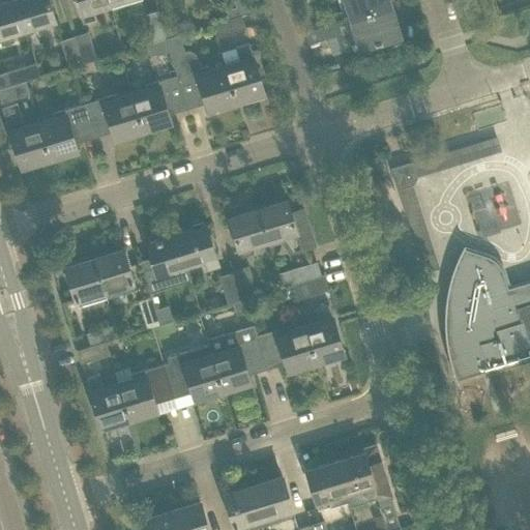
[(0,36),(25,29),(16,0),(4,0),(0,1),(0,36)]
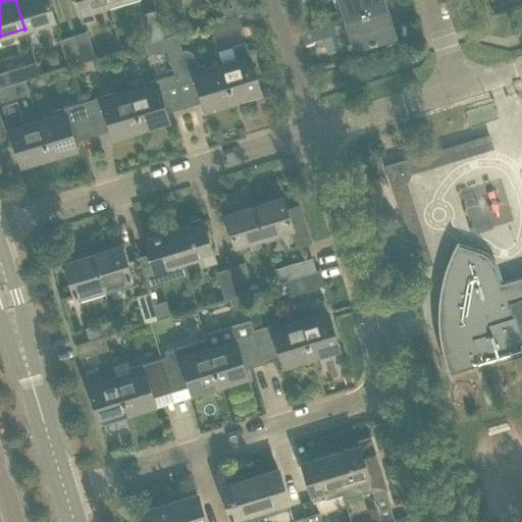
[(48,0),(15,0),(24,29),(54,19),(51,8),(48,0)]
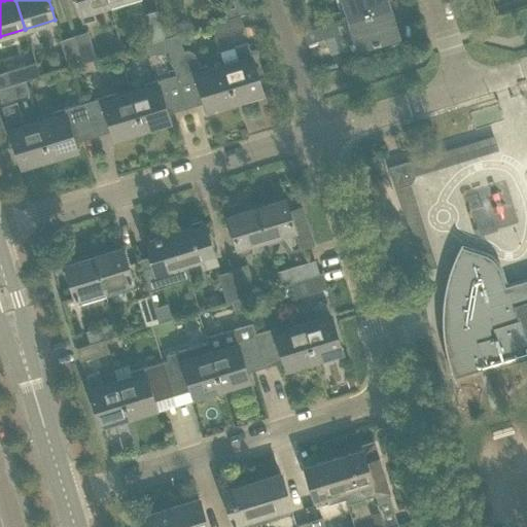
[(110,6),(107,0),(74,0),(79,16),(110,6)]
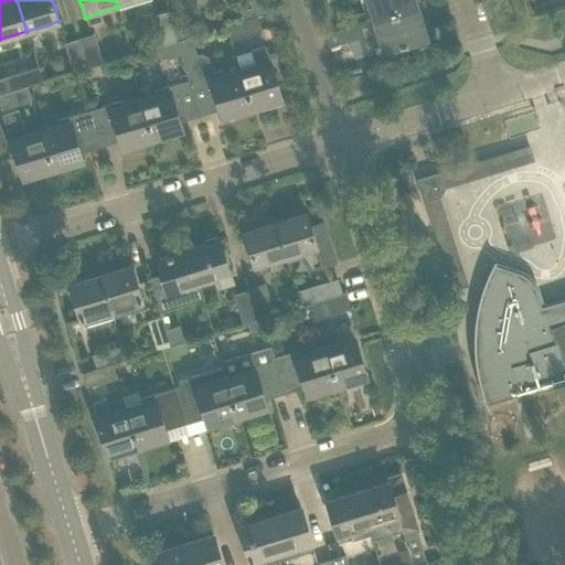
[(263,0),(248,0),(254,17),(267,12),(263,0)]
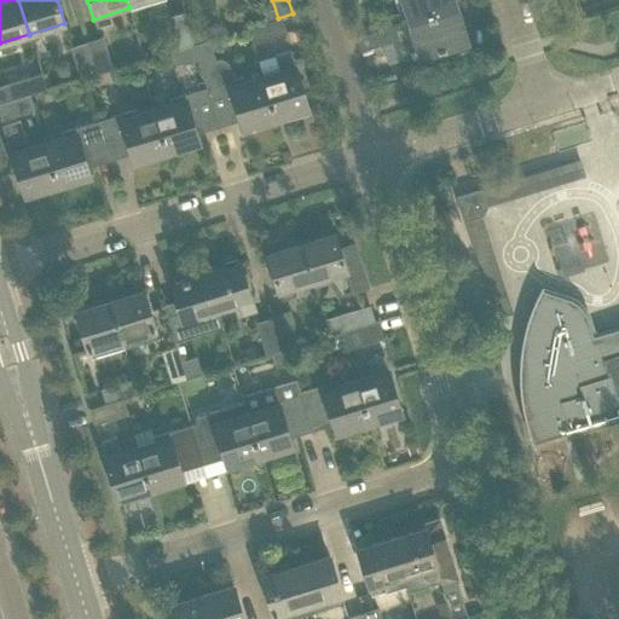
[(404,0),(408,11),(398,13),(401,23),(403,22),(457,5),(457,4),(456,5),(453,0),(404,0)]
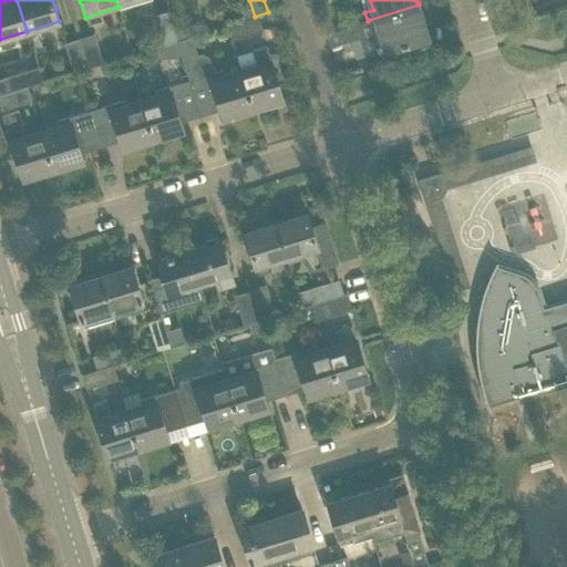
[(368,21),(348,27),(358,58),(379,51),(429,35),(428,34),(424,35),(415,7),(419,6),(419,4),(369,20),(368,21)]
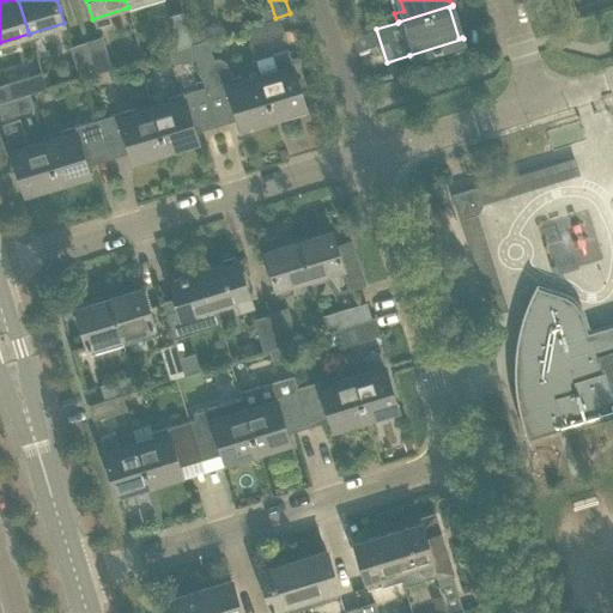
[(188,34),(181,11),(167,16),(176,48),(190,43),(188,34)]
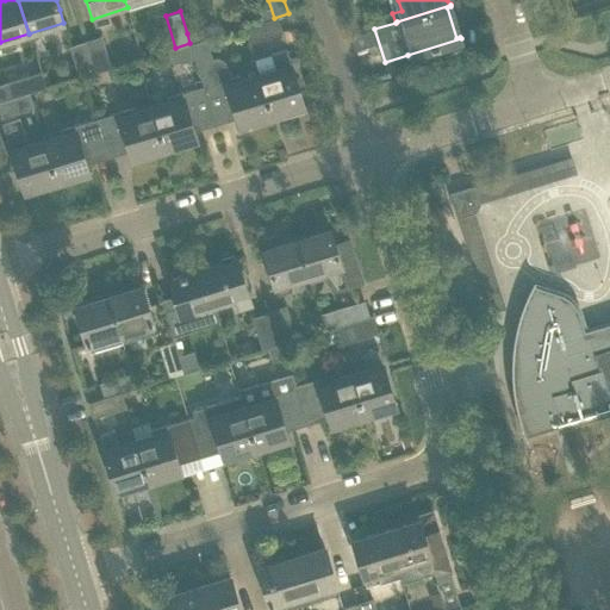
[(280,33),(277,18),(244,29),(249,43),(280,33)]
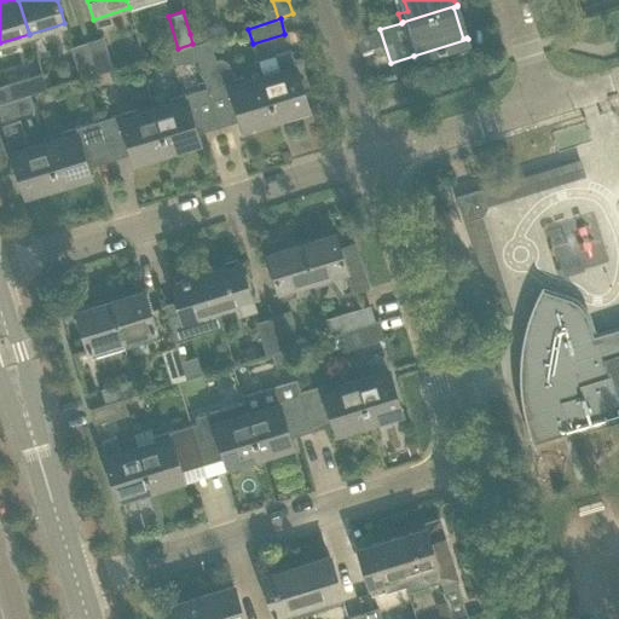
[(192,44),(208,39),(204,29),(190,34),(192,44)]
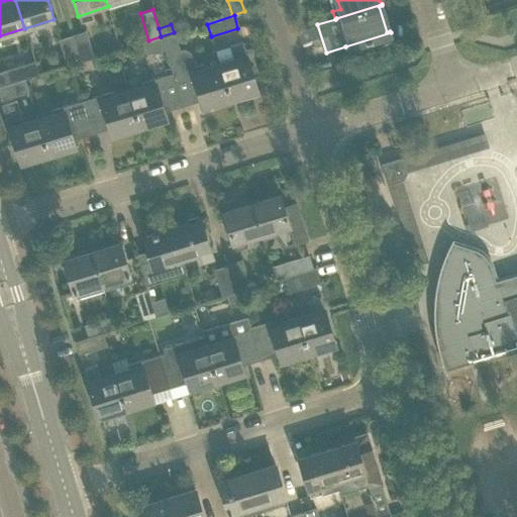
[(84,30),(70,34),(79,63),(92,59),(84,30)]
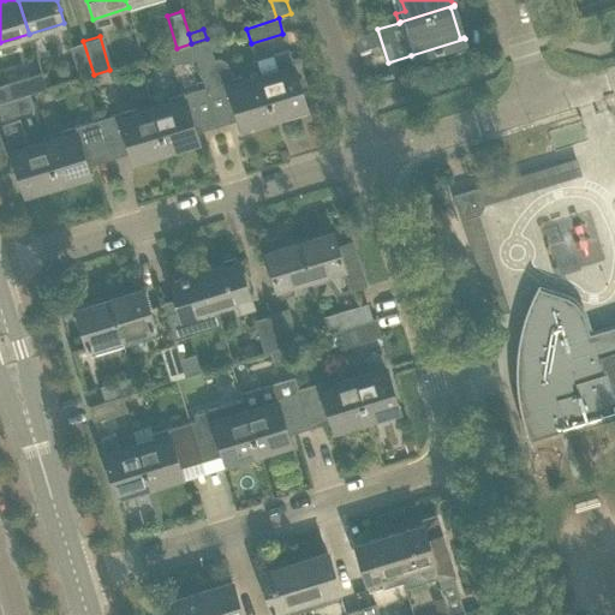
[(207,39),(191,43),(206,87),(216,126),(238,120),(242,127),(274,118),(261,75),(244,79),(243,75),(231,78),(227,65),(225,61),(221,59),(216,59),(214,60),(207,39)]
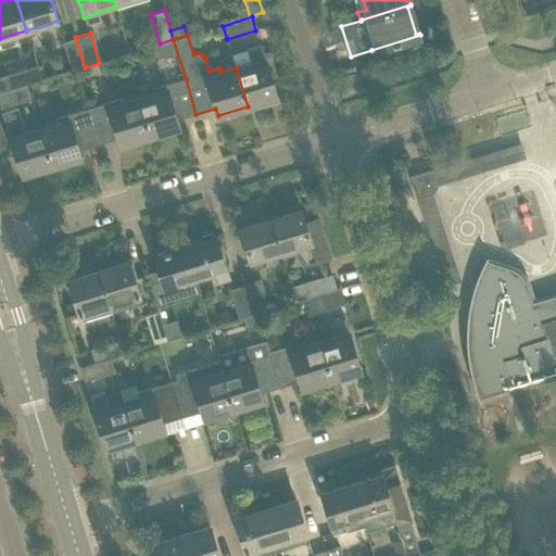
[(85,67),(75,37),(61,41),(70,72),(85,67)]
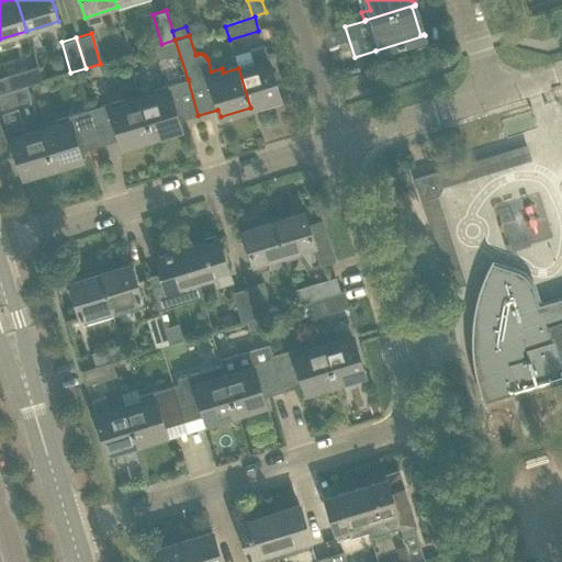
[(253,64),(238,68),(250,108),(279,99),(263,46),(248,51),(253,64)]
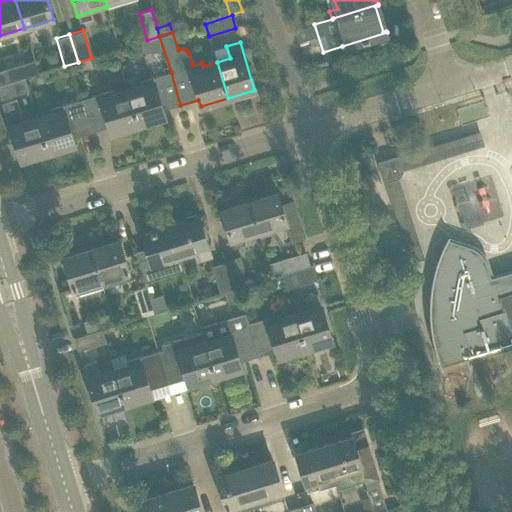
[(33,60),(12,67),(0,70),(0,85),(23,78),(37,73),(33,60)]
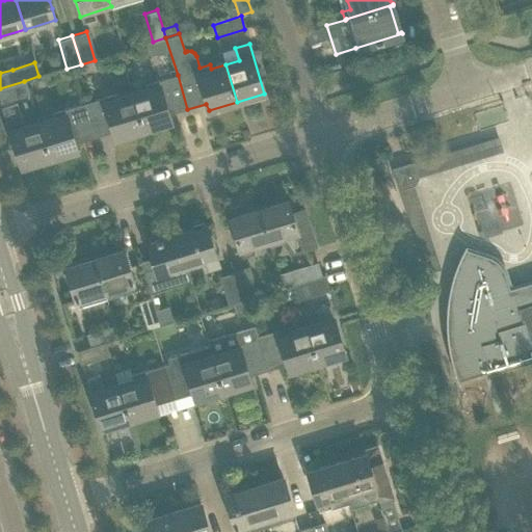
[(187,109),(178,75),(144,84),(145,89),(132,94),(143,131),(170,123),(168,114),(187,109)]
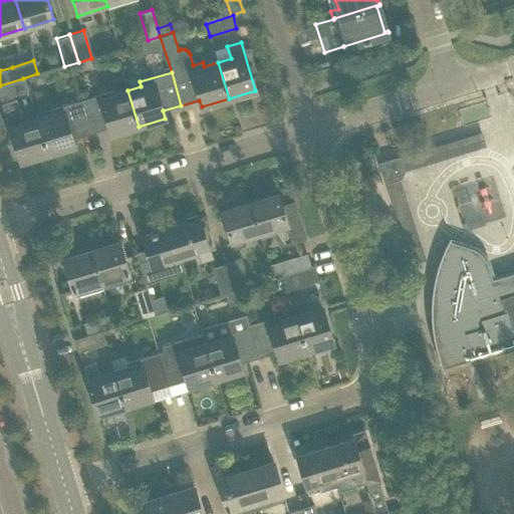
[(28,91),(23,78),(0,85),(0,94),(1,99),(28,91)]
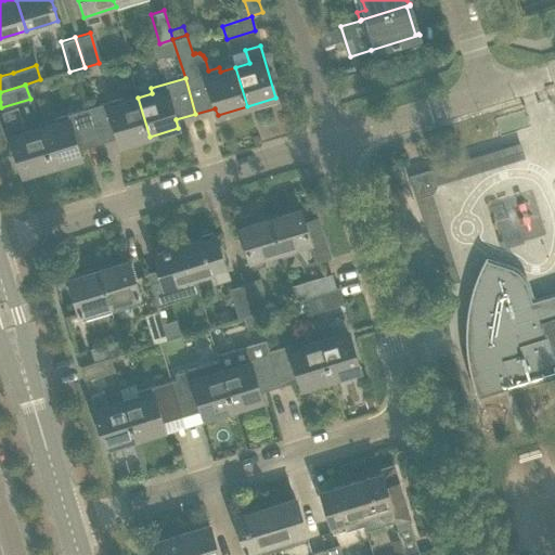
[(121,98),(87,107),(98,143),(118,138),(120,145),(150,137),(138,98),(123,102),(121,98)]
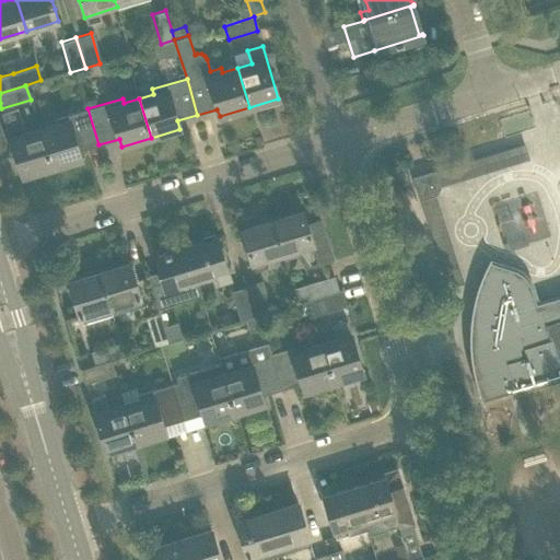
[(39,129),(25,133),(18,108),(3,113),(22,176),(51,167),(39,129)]
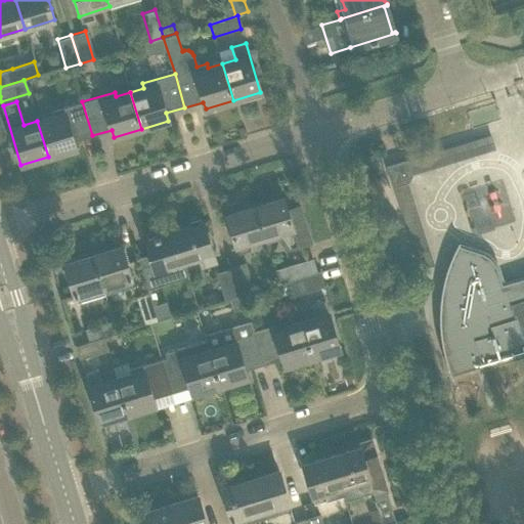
[(92,135),(82,101),(50,112),(51,116),(37,121),(48,157),(76,148),(74,141),(92,135)]
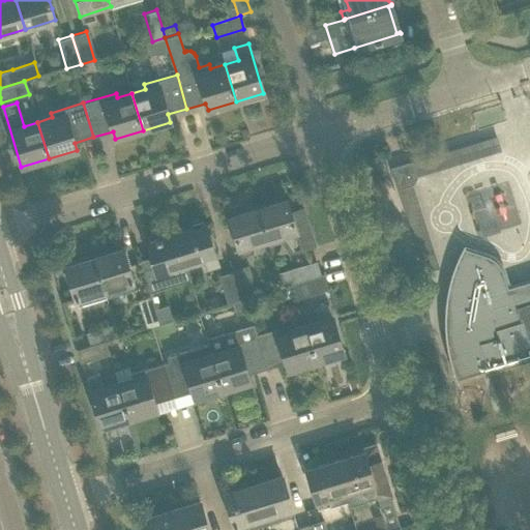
[(411,162),(416,177),(501,151),(496,136),(411,162)]
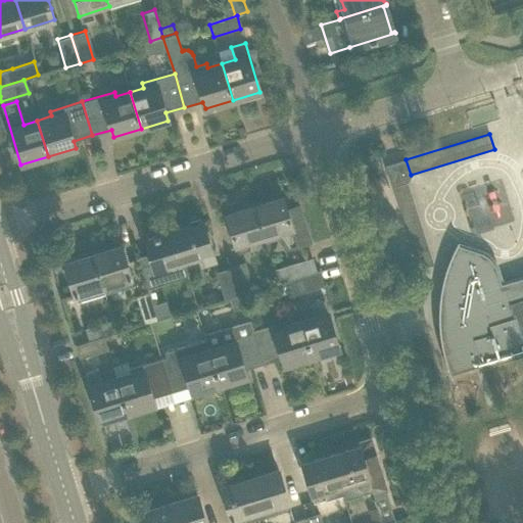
[(411,175),(406,159),(385,167),(391,187),(407,183),(407,182),(411,175)]
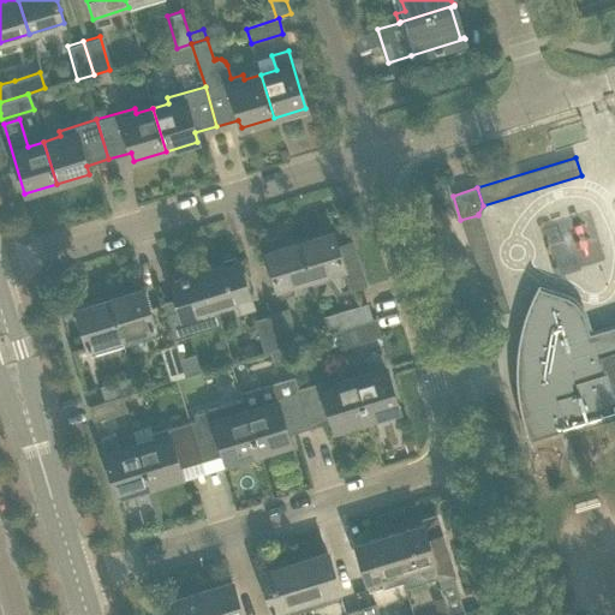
[(508,312),(478,215),(460,220),(489,318),(508,312)]
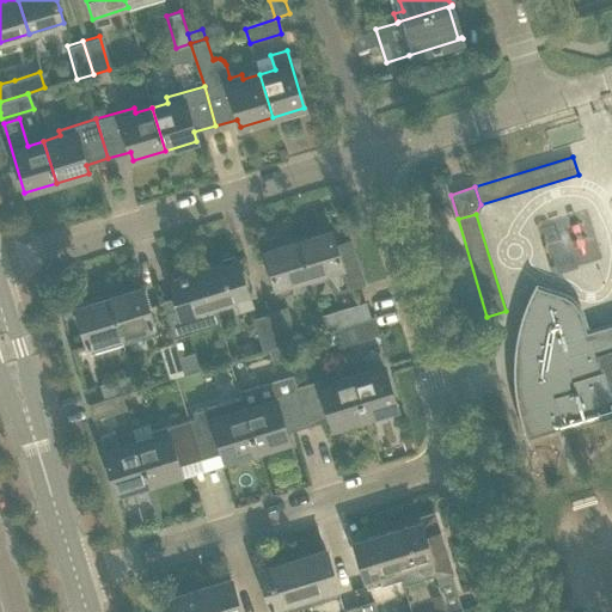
[(331,230),(298,240),(308,276),(325,270),(338,291),(362,283),(353,251),(338,256),(331,230)]
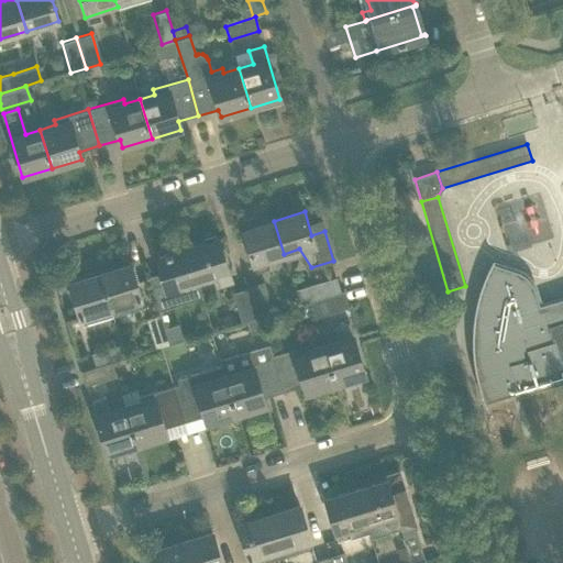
[(284,254),(274,221),(243,230),(255,272),(267,267),(267,258),(284,254)]
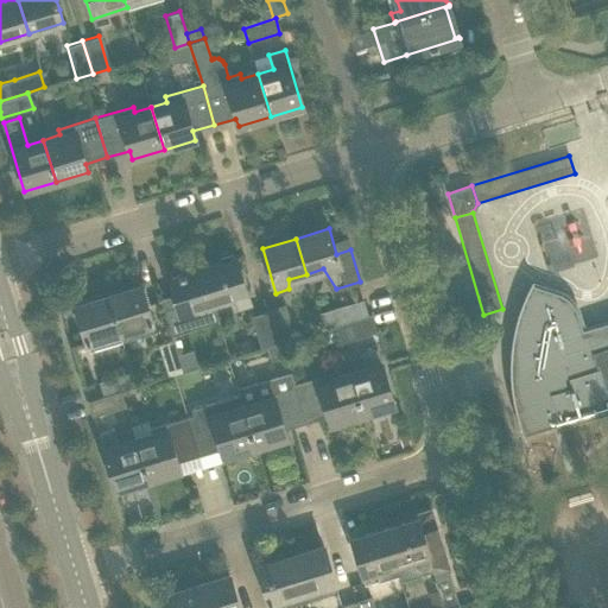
[(248,302),(242,279),(235,257),(202,267),(213,303),(232,297),(234,306),(248,302)]
